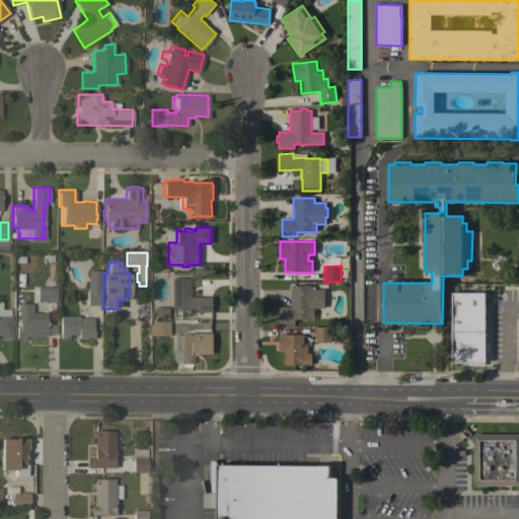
[(36,300),(36,286),(46,286),(46,279),(50,279),(50,267),(57,267),(57,279),(55,279),(55,300),(36,300)]
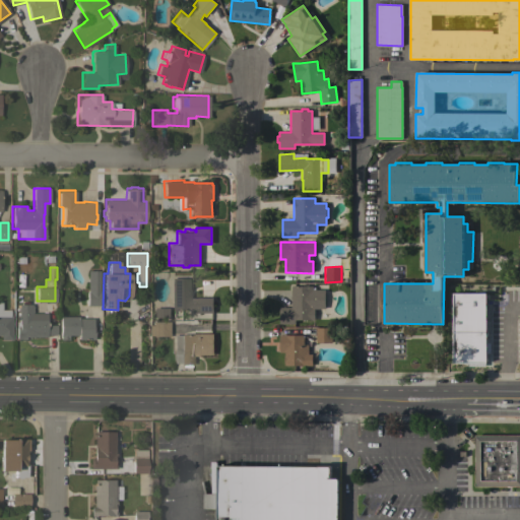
[(100,305),(86,305),(86,290),(87,290),(86,270),(100,269),(100,305)]
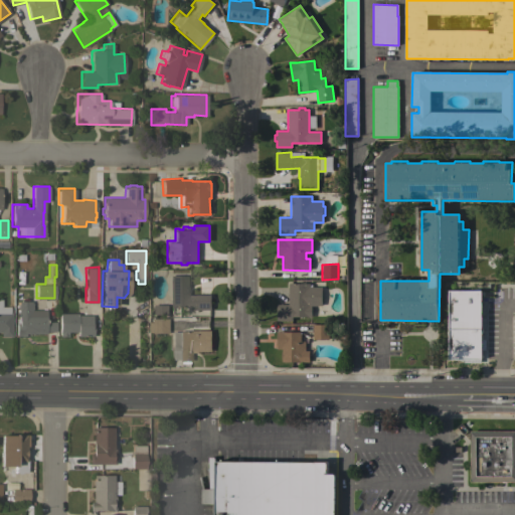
[(169,275),(187,275),(187,286),(188,286),(188,295),(210,295),(210,310),(195,310),(195,307),(184,307),(184,306),(169,306),(169,275)]
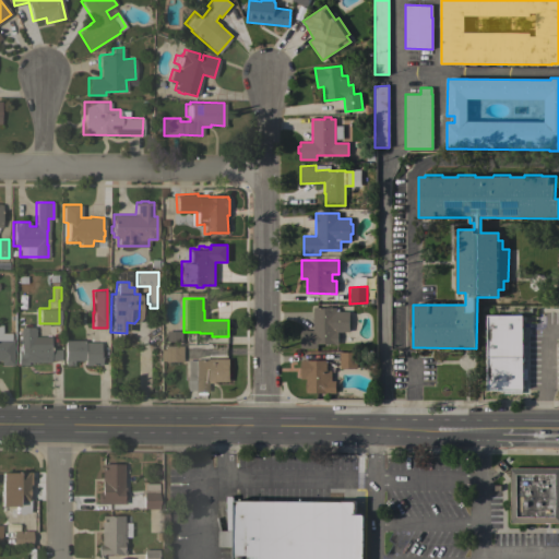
[(312,308),(336,307),(336,311),(348,311),(348,332),(337,332),(337,344),(334,344),(334,343),(318,344),(318,348),(300,348),(300,331),(312,331),(312,308)]
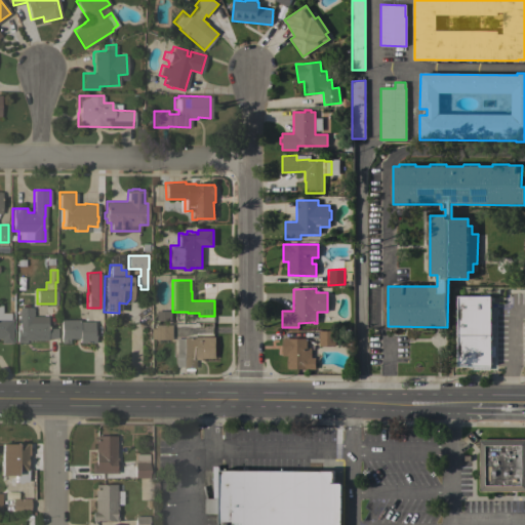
[(457,296),(491,295),(491,323),(494,323),(495,327),(496,327),(496,335),(495,335),(495,339),(491,339),(491,366),(457,367),(457,296)]
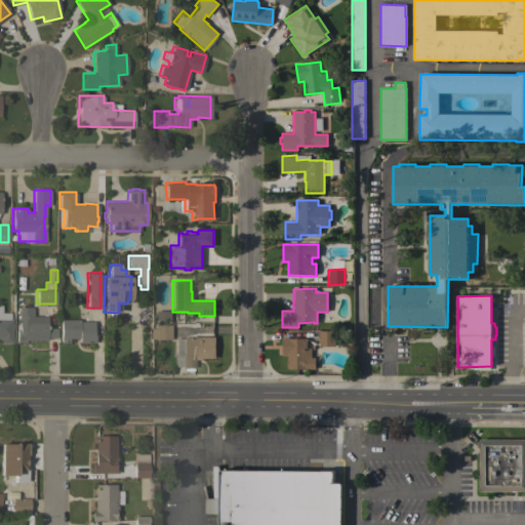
[(46,315),(46,328),(56,328),(56,337),(46,337),(46,339),(26,339),(26,342),(15,342),(15,328),(16,328),(16,326),(18,326),(18,323),(17,323),(17,307),(32,307),(32,308),(33,308),(33,315),(46,315)]
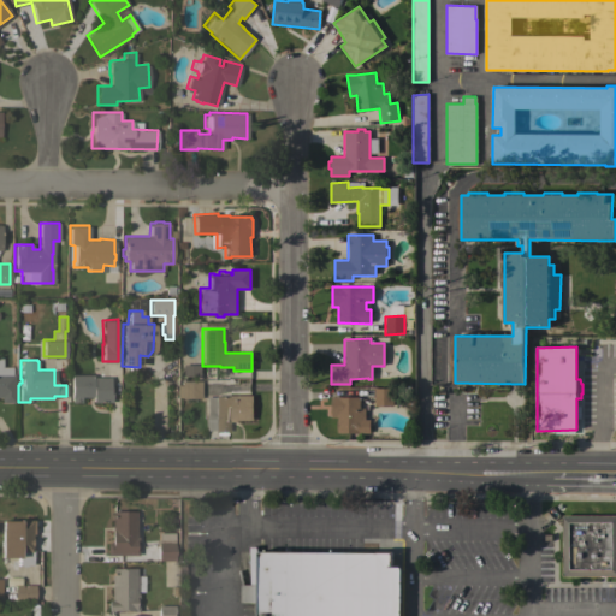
[(199,363),(197,375),(181,375),(181,363),(199,363)]
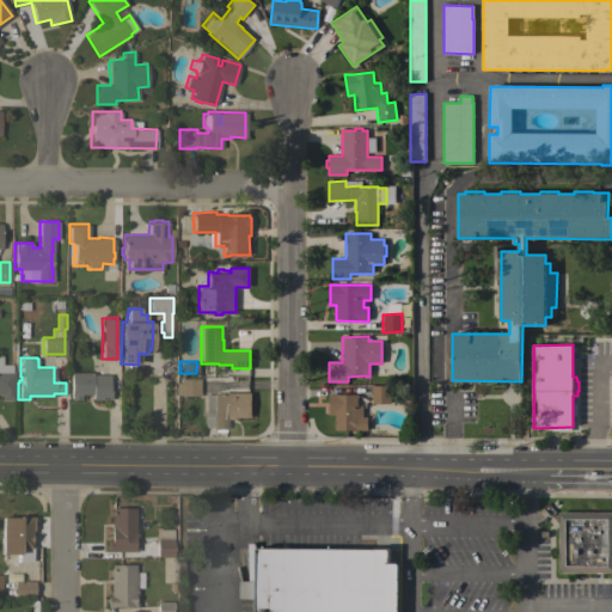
[(0,363),(1,363),(2,372),(13,371),(13,399),(0,399),(0,363)]
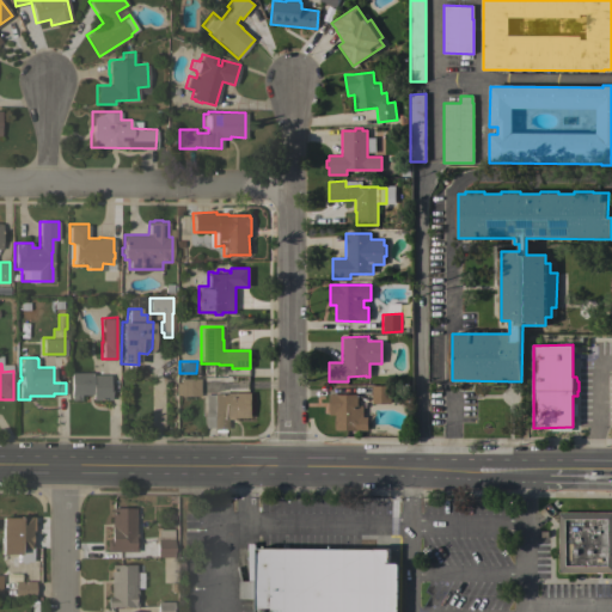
[(92,372),(92,374),(109,374),(109,383),(110,383),(110,399),(92,399),(92,395),(80,395),(80,399),(77,399),(77,398),(74,398),(74,399),(71,399),(71,372),(92,372)]
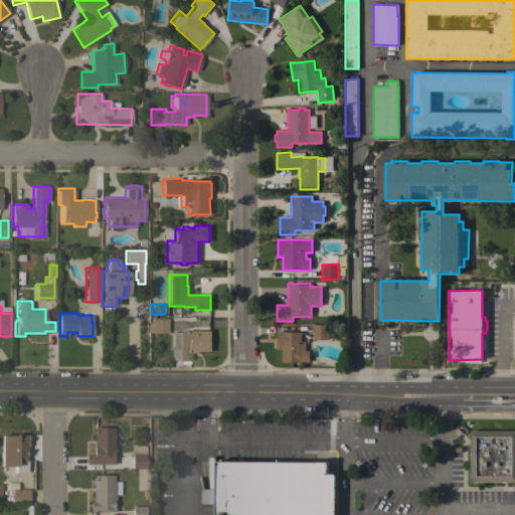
[(167,318),(167,332),(151,332),(148,332),(148,321),(151,321),(151,318),(167,318)]
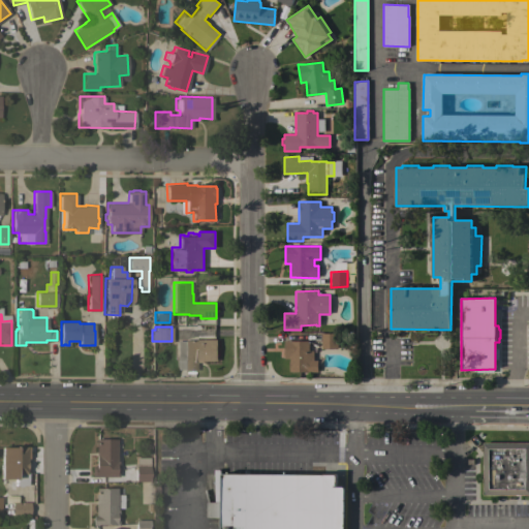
[(321,333),(343,333),(343,337),(337,337),(337,348),(321,348),(321,333)]
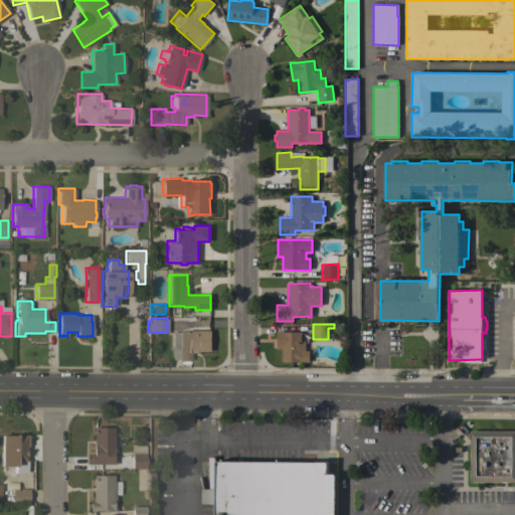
[(179,331),(179,330),(211,331),(211,351),(198,351),(198,353),(191,353),(191,361),(179,361),(179,359),(172,359),(171,356),(170,354),(170,351),(171,349),(172,346),(172,331),(179,331)]
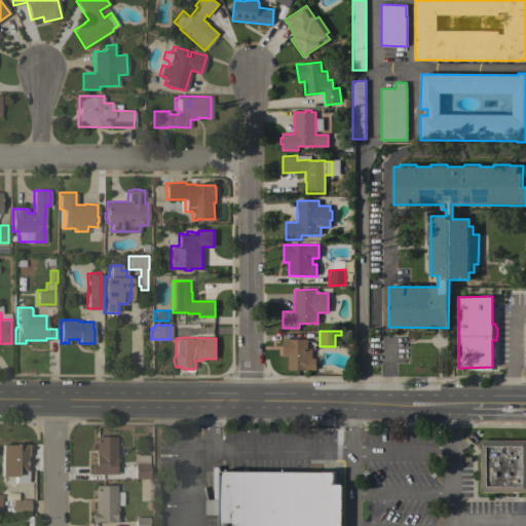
[(288,357),(283,357),(283,339),(307,338),(307,348),(311,348),(311,358),(315,358),(315,370),(304,370),(288,370),(288,357)]
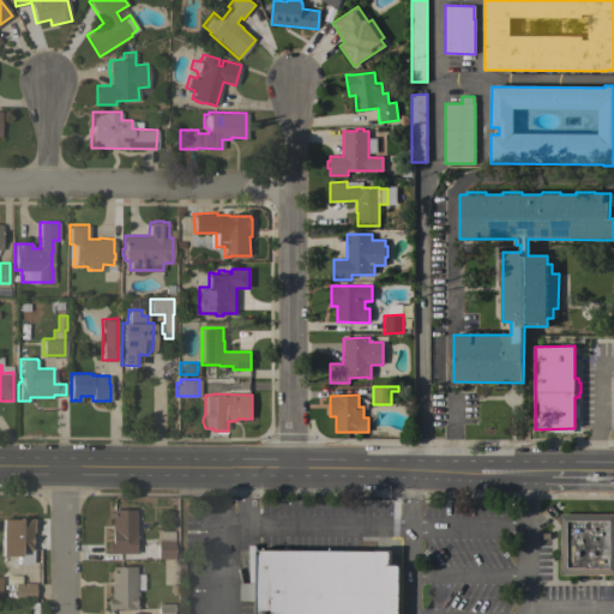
[(106,553),(106,541),(110,541),(110,509),(136,509),(134,537),(137,537),(137,553),(106,553)]
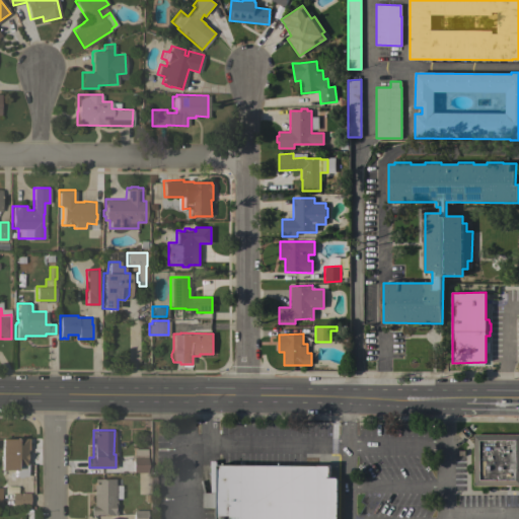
[(474,435),(518,435),(518,486),(474,486),(474,435)]
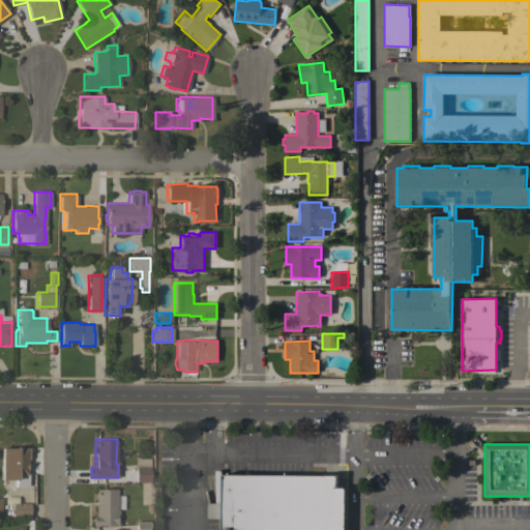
[(0,447),(28,447),(28,459),(27,459),(26,472),(28,473),(27,486),(16,486),(16,479),(0,479),(0,447)]
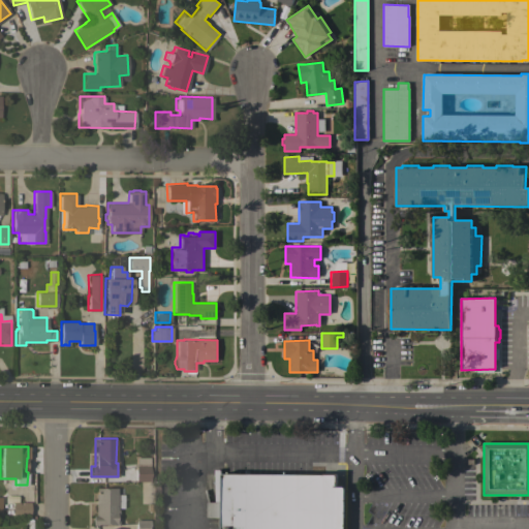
[(149,480),(135,480),(135,465),(148,465),(149,480)]
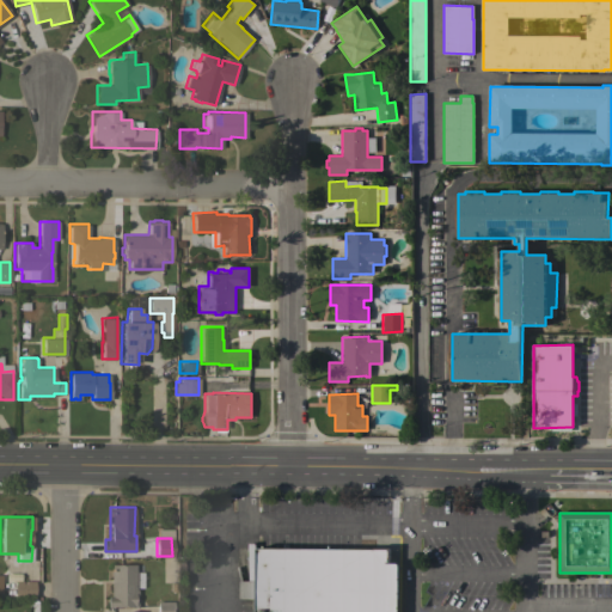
[(256,611),(256,599),(240,599),(240,581),(257,581),(257,549),(390,550),(390,563),(398,563),(398,611),(256,611)]
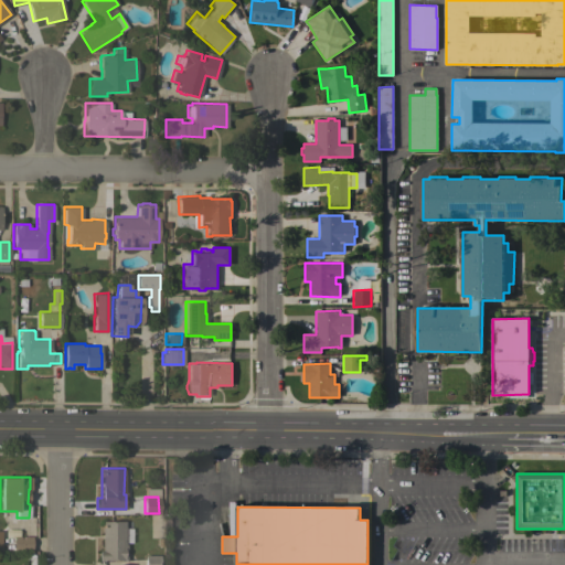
[(125,544),(126,544),(126,561),(123,561),(123,560),(104,560),(104,561),(98,561),(98,550),(100,550),(100,537),(102,537),(102,521),(125,521),(125,544)]
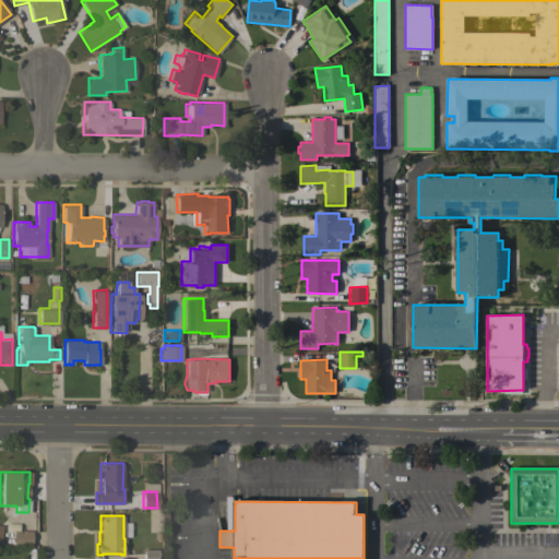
[(12,544),(12,530),(20,530),(20,533),(22,533),(22,531),(32,531),(32,544),(12,544)]
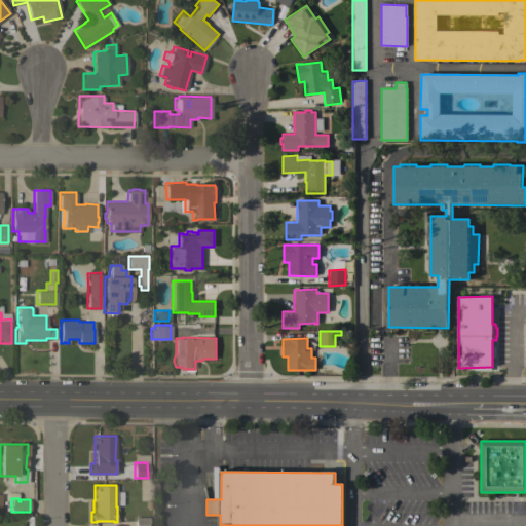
[(150,517),(150,525),(135,525),(135,517),(150,517)]
